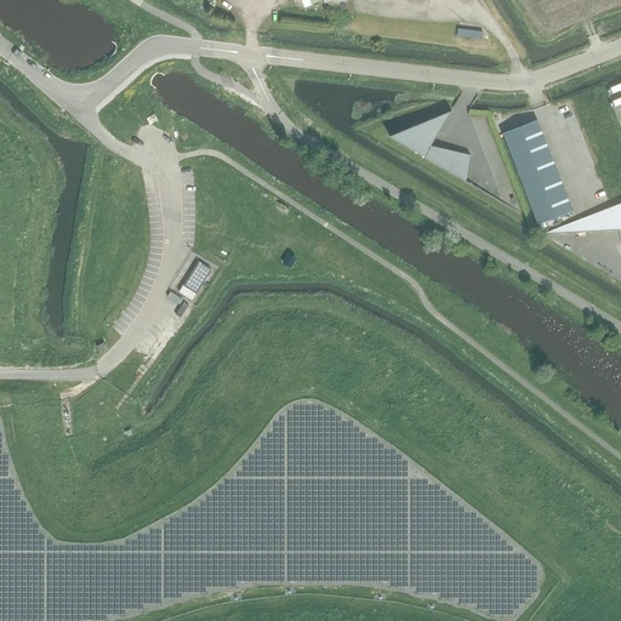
[(459,29),(457,36),(482,40),(483,32),(459,29)]
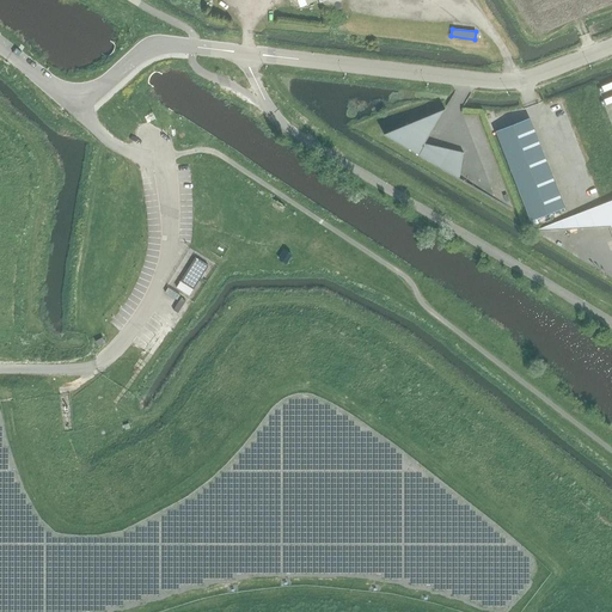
[(17,48),(12,54),(18,57),(23,51),(17,48)]
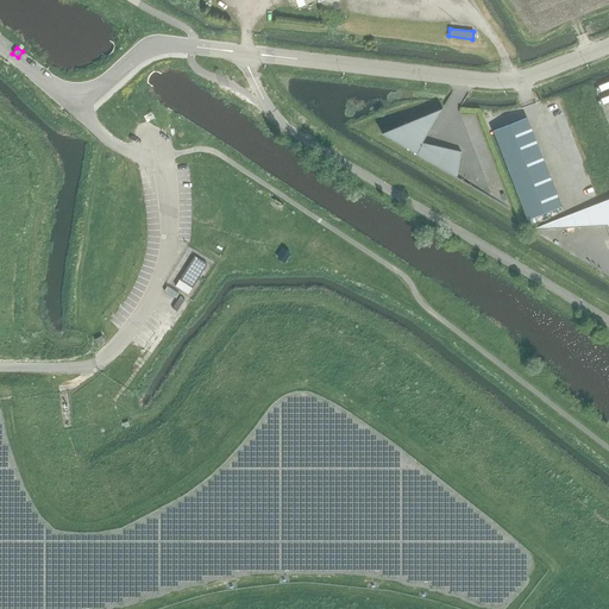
[(382,135),(457,179),(462,152),(422,143),(443,110),(382,135)]
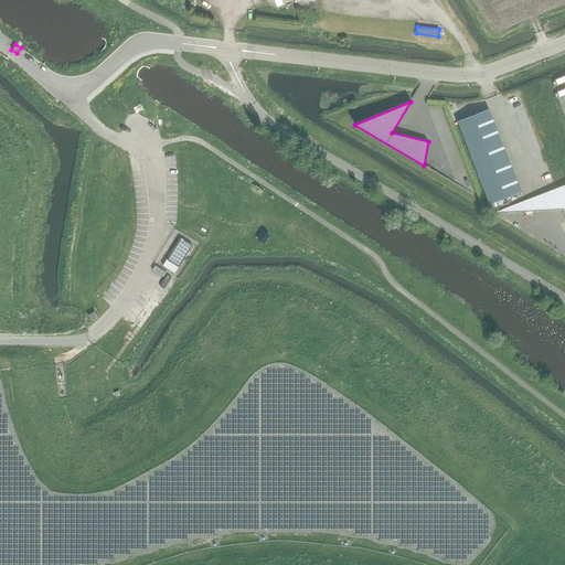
[(489,110),(458,123),(470,153),(501,141),(489,110)]
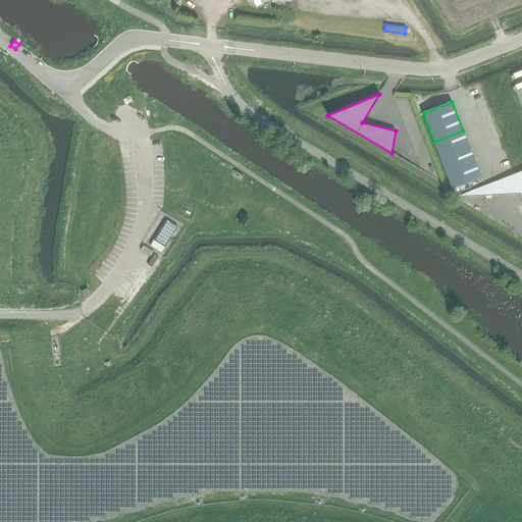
[(463,131),(434,142),(441,160),(470,149),(463,131)]
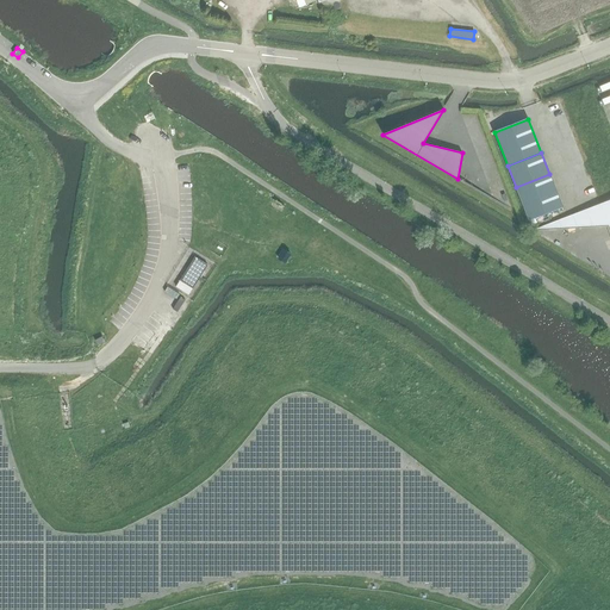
[(549,174),(516,187),(520,199),(554,186),(549,174)]
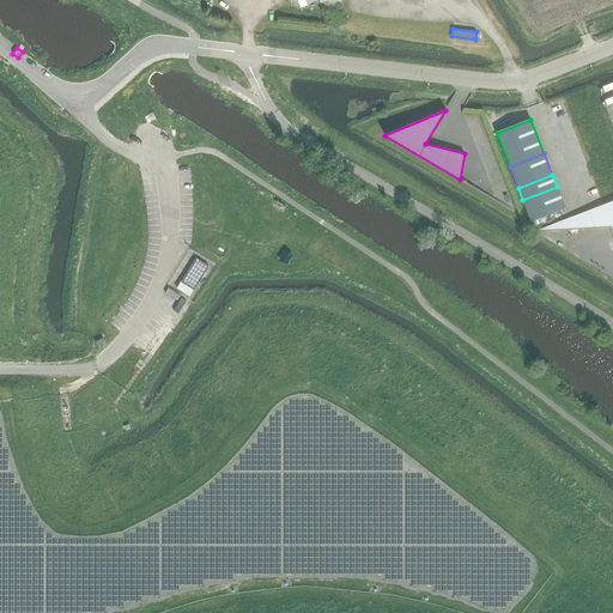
[(557,187),(522,200),(532,222),(565,208),(557,187)]
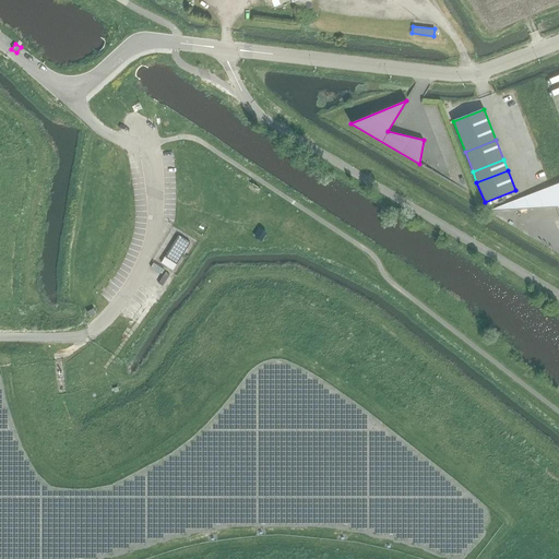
[(550,187),(511,202),(512,202),(514,209),(558,206),(550,187)]
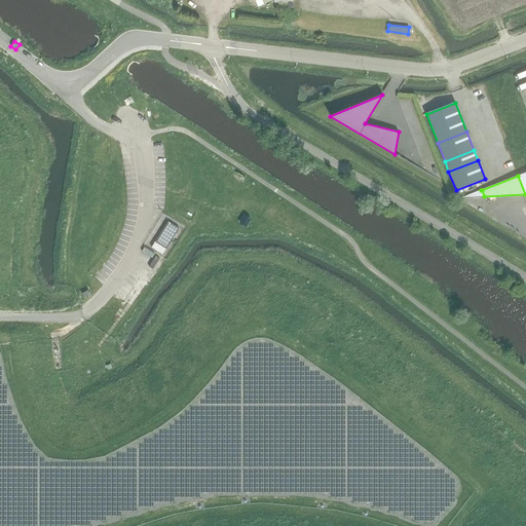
[(484,196),(482,190),(481,190),(457,199),(458,200),(464,197),(471,197),(484,196)]
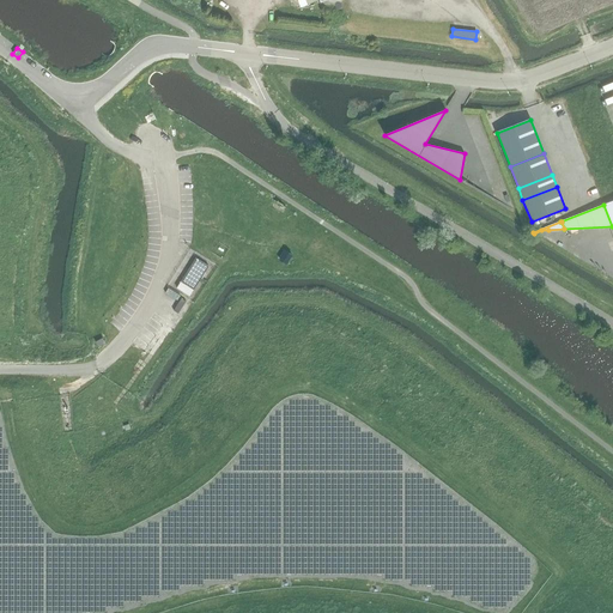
[(279,260),(285,263),(291,255),(285,252),(279,260)]
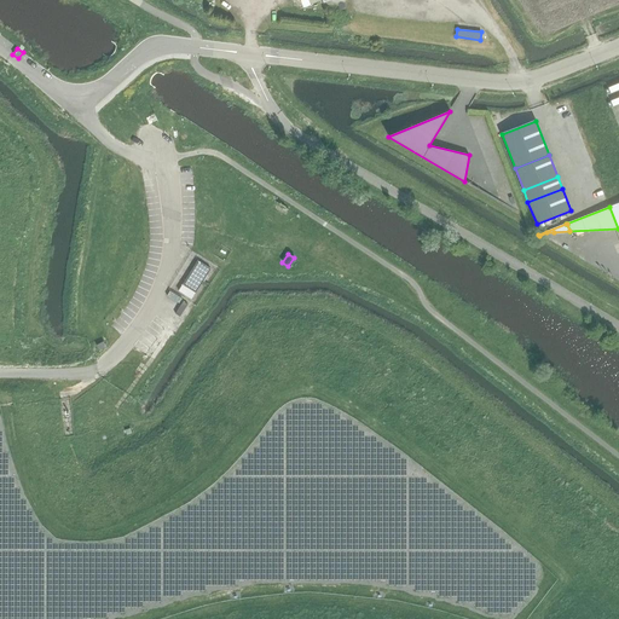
[(183,285),(195,293),(209,268),(197,261),(183,285)]
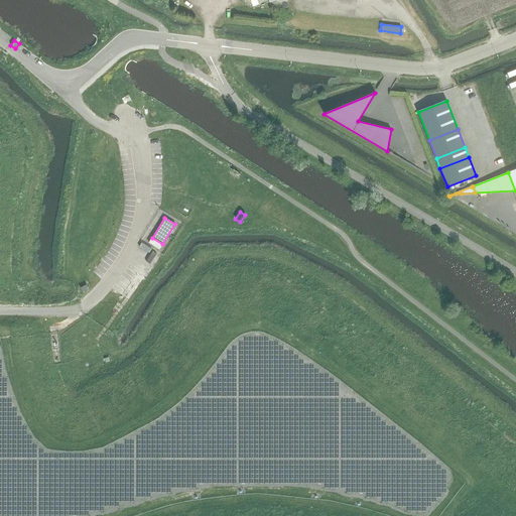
[(152,238),(148,243),(159,250),(163,245),(152,238)]
